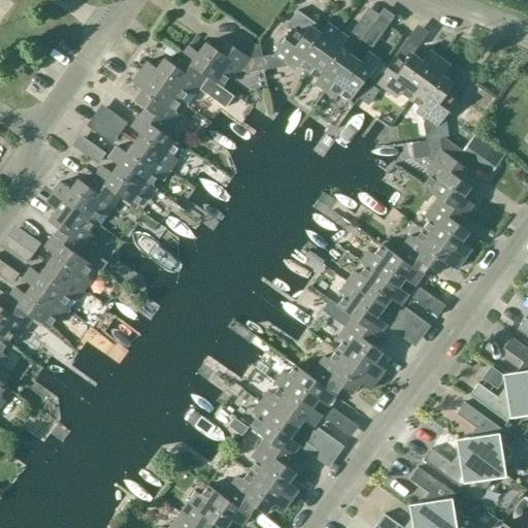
[(350,34),(360,41),(378,15),(368,7),(350,34)]
